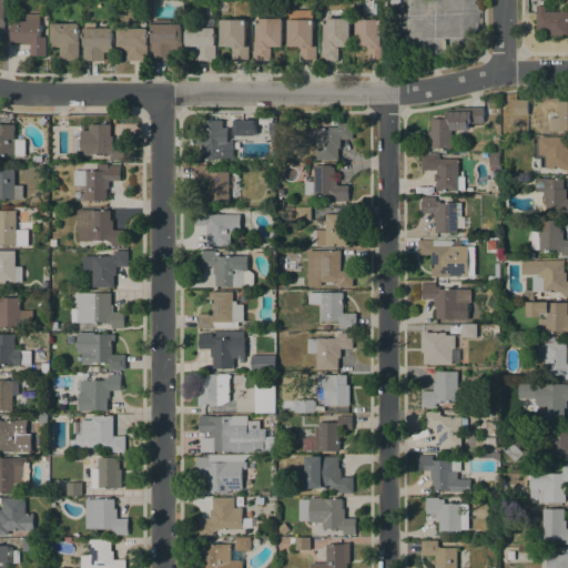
[(389,0),(404,0),(404,1),(404,20),(391,20),(391,16),(391,1),(389,2),(389,0)]
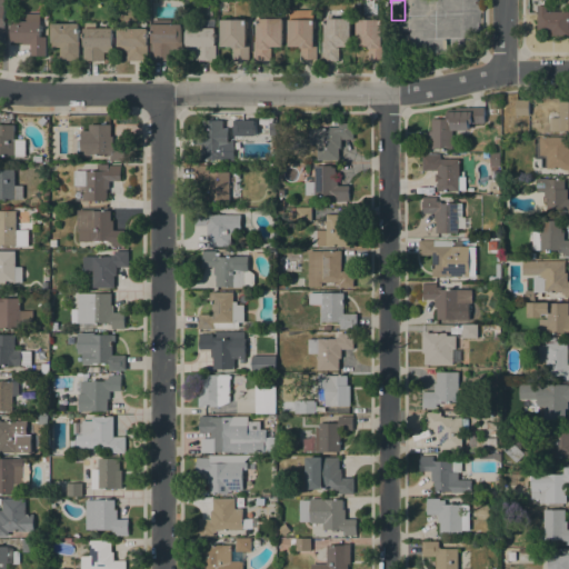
[(355,12),(353,1),(362,1),(363,12),(355,12)]
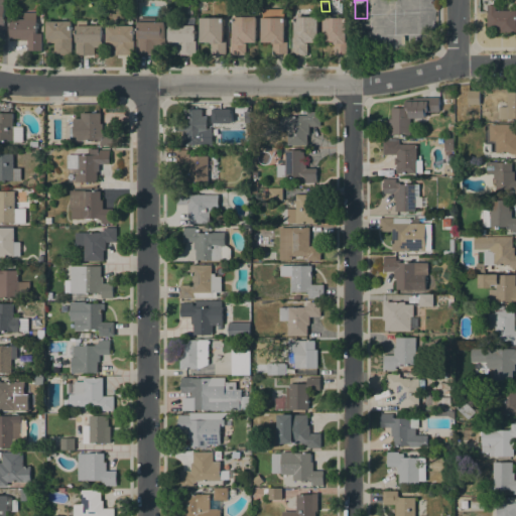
[(487,5),(496,5),(496,10),(515,10),(515,32),(495,32),(495,30),(488,30),(487,5)]
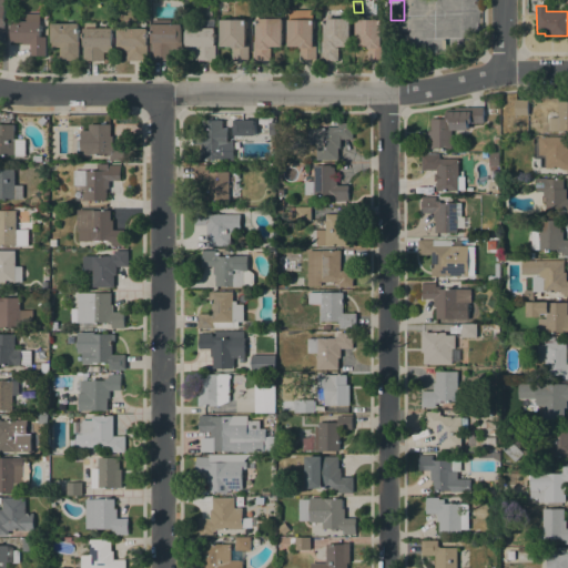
[(288,19),(290,19),(290,10),(313,10),(313,42),(317,42),(317,59),(301,59),(301,47),(288,47),(288,19)]
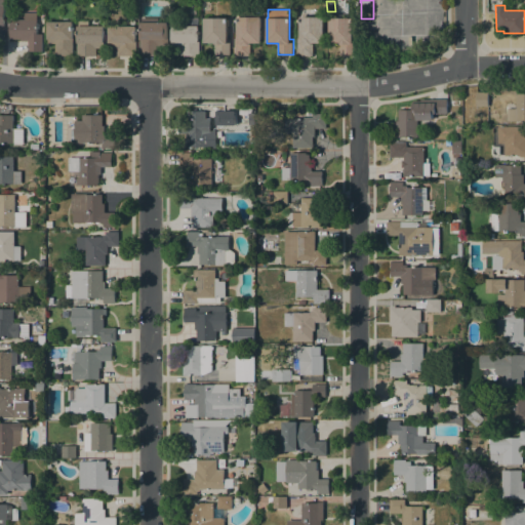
[(42,51),(28,51),(28,41),(21,41),(21,39),(10,39),(10,19),(25,19),(25,13),(37,12),(37,34),(42,34),(42,51)]
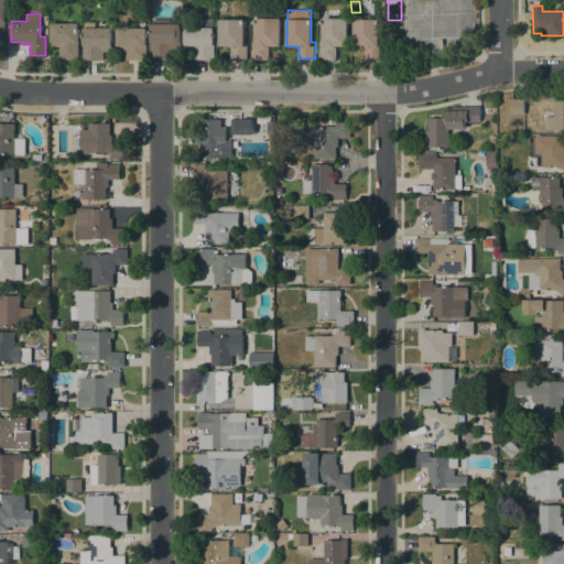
[(379,19),(379,42),(381,42),(381,58),(366,58),(366,45),(354,45),(354,19),(364,19),(364,17),(369,17),(369,19),(379,19)]
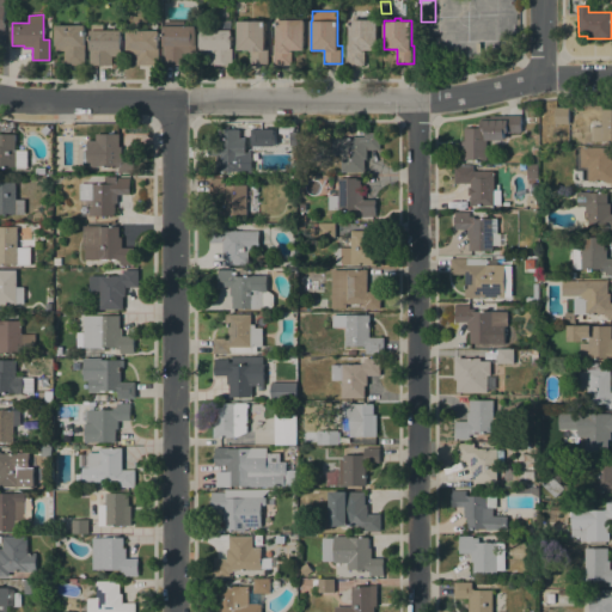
[(305,50),(292,50),(292,66),(274,65),(274,44),(276,44),(277,19),(305,19),(305,50)]
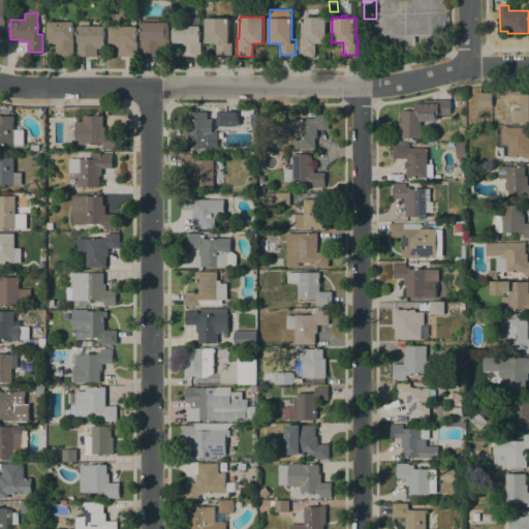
[(327,43),(315,43),(315,56),(300,56),(300,38),(303,38),(303,17),(327,17),(327,43)]
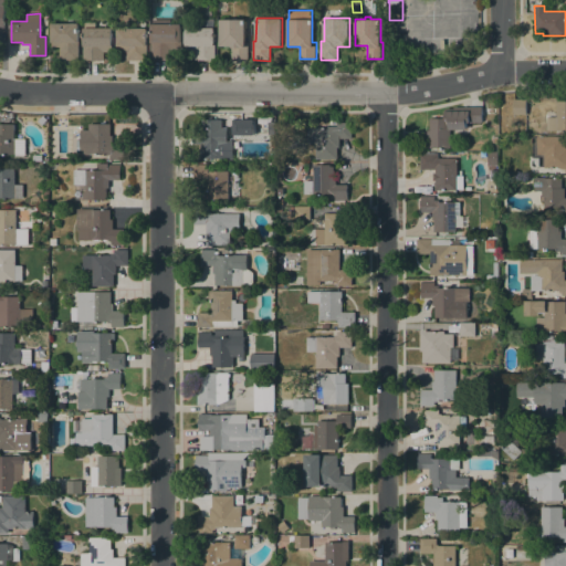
[(186,28),(196,28),(196,22),(203,22),(203,19),(213,19),(213,45),(215,45),(216,60),(198,60),(195,60),(194,52),(186,52),(186,43),(185,43),(185,31),(186,31),(186,28)]
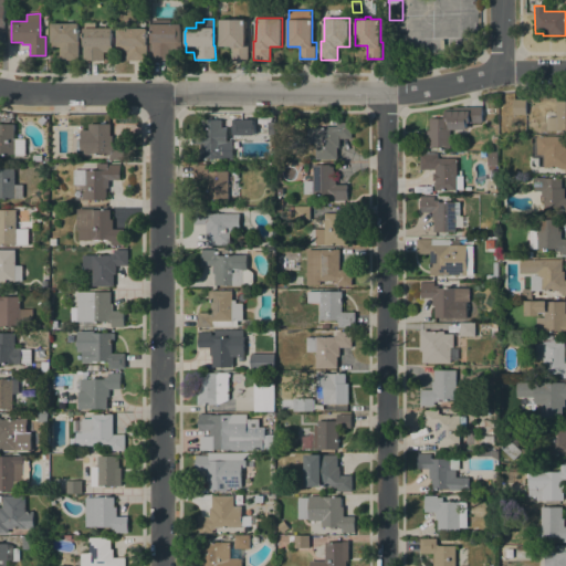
[(245,19),(245,42),(248,42),(248,59),(232,59),(232,46),(220,46),(220,19),(245,19)]
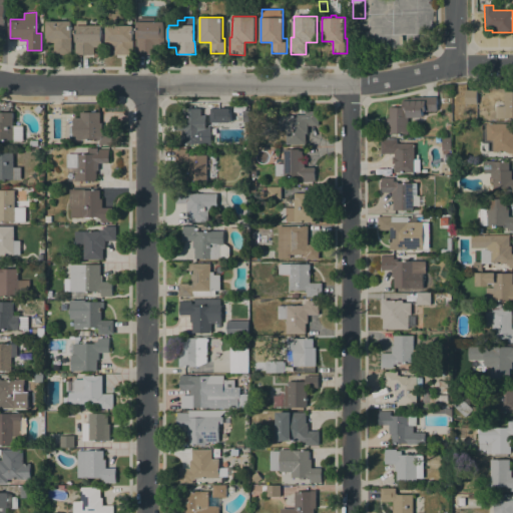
[(77,25),(77,20),(86,20),(86,25),(101,26),(101,47),(94,47),(94,54),(75,54),(76,25),(77,25)]
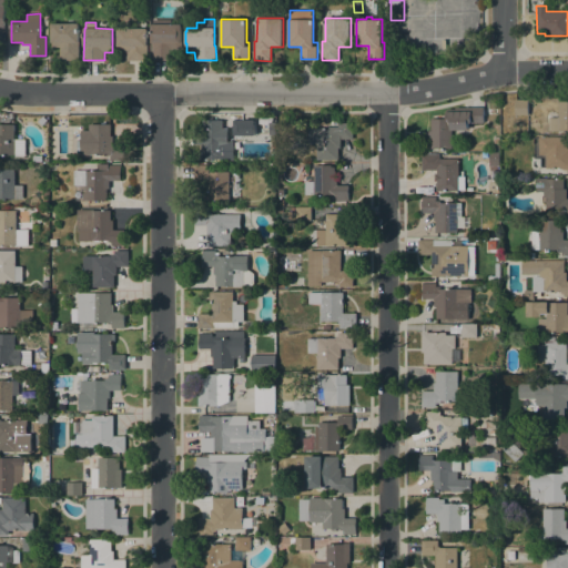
[(60,47),(52,47),(51,23),(79,23),(80,60),(60,60),(60,47)]
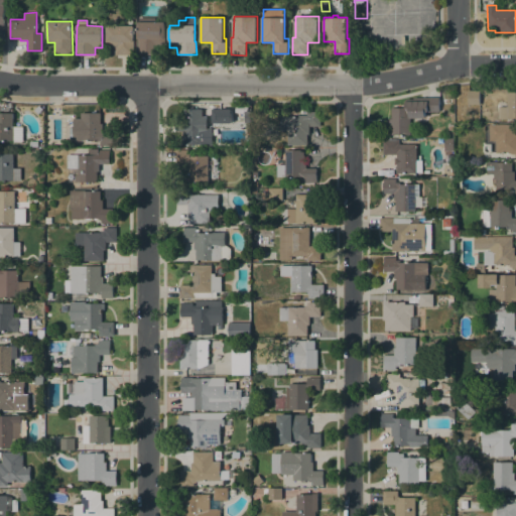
[(165,22),(165,44),(157,44),(157,55),(137,55),(137,22),(139,22),(165,22)]
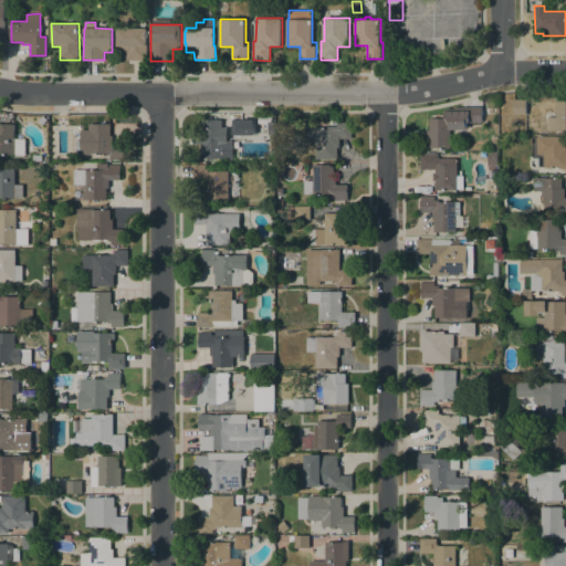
[(147,28),(147,60),(126,60),(126,52),(117,52),(117,28),(147,28)]
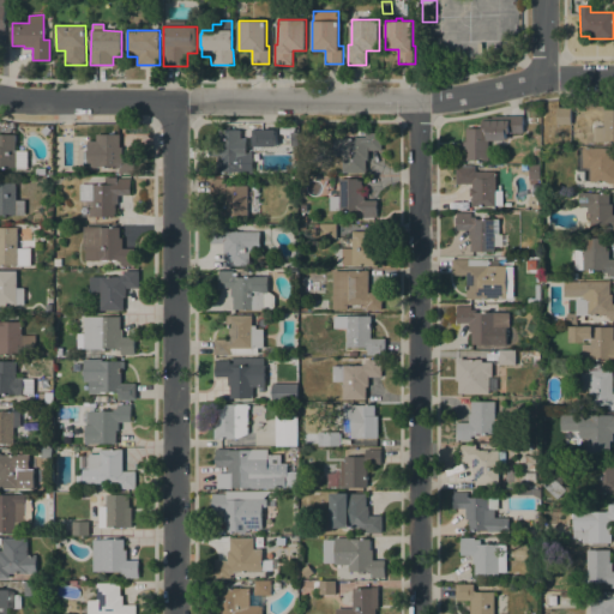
[(570,107),(570,125),(557,125),(557,107),(570,107)]
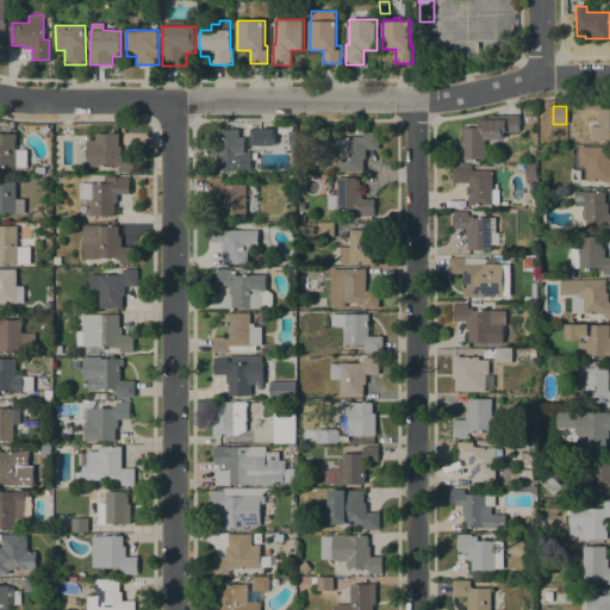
[(609,141),(590,141),(590,126),(599,126),(599,109),(609,109),(609,141)]
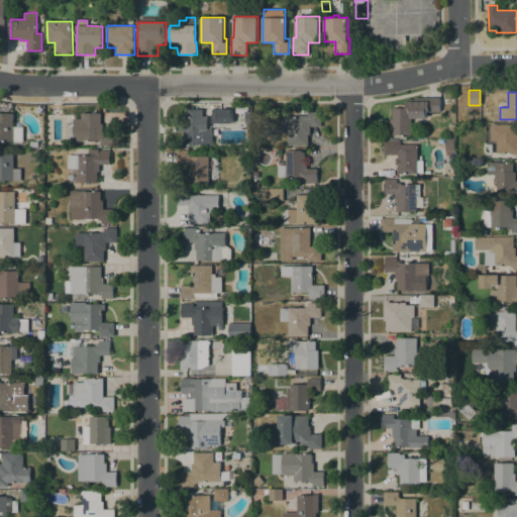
[(390,118),(393,118),(393,108),(407,108),(406,101),(414,101),(414,98),(440,97),(440,111),(426,112),(426,118),(412,118),(412,134),(391,135),(390,118)]
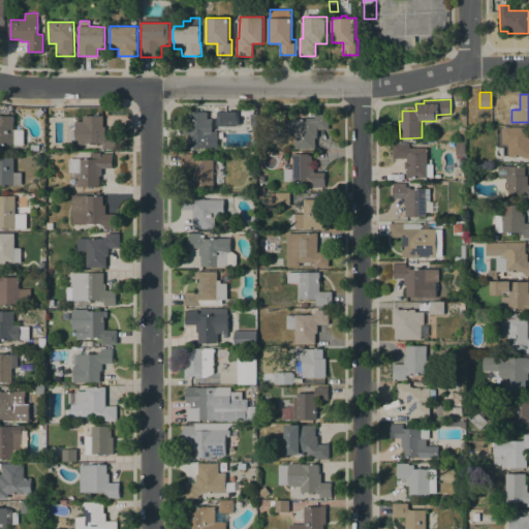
[(189,112),(207,112),(208,119),(212,119),(212,132),(218,132),(218,149),(187,149),(187,120),(189,120),(189,112)]
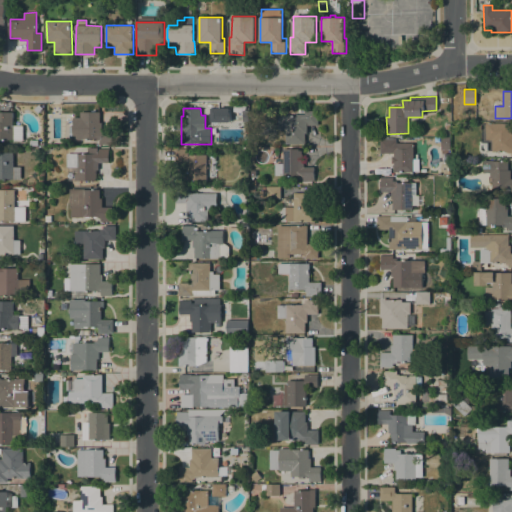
[(218,108),(229,108),(230,123),(218,123),(218,110),(218,108)]
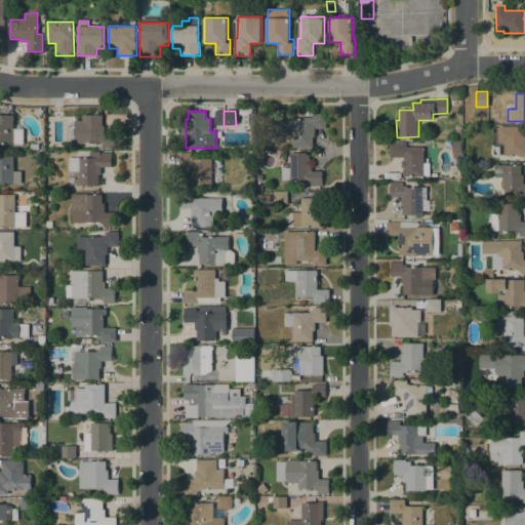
[(292,145),(291,145),(290,120),(292,120),(292,119),(310,118),(310,117),(313,117),(313,114),(326,113),(326,128),(315,128),(315,136),(313,136),(313,148),(292,148),(292,145)]
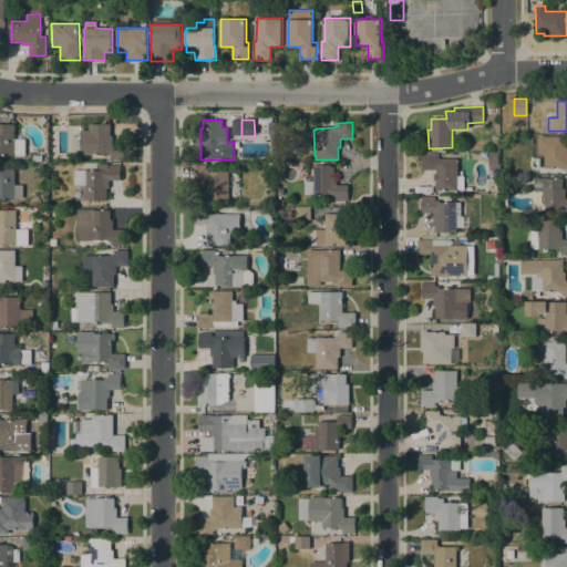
[(122,160),(112,160),(112,158),(110,158),(110,155),(106,155),(106,153),(92,154),(92,155),(81,155),(81,153),(78,153),(78,141),(81,141),(81,130),(91,130),(91,124),(110,123),(110,135),(112,135),(112,143),(122,143),(122,160)]
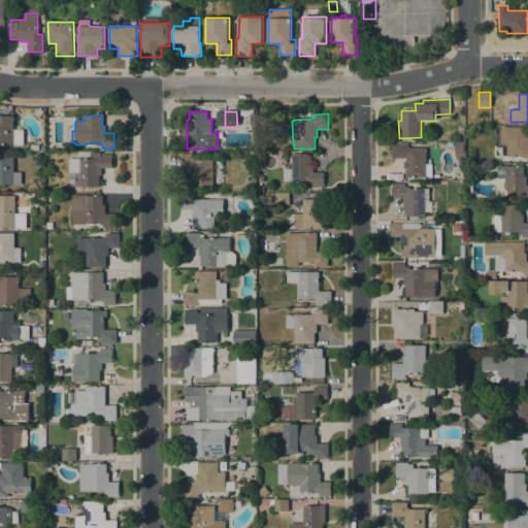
[(0,116),(13,116),(13,129),(24,129),(24,145),(14,145),(14,144),(0,144),(0,116)]
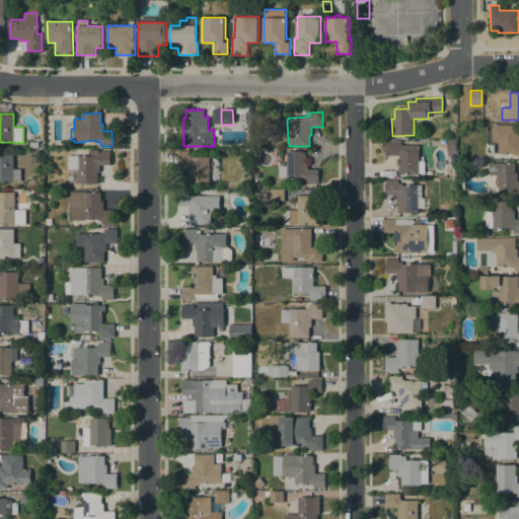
[(518,125),(518,136),(518,158),(518,155),(514,155),(514,153),(499,153),(499,141),(493,141),(493,125),(518,125)]
